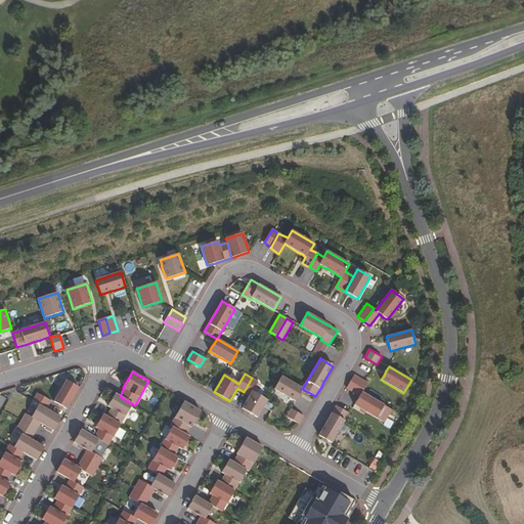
[(364,390),(368,383),(354,375),(350,382),(364,390)]
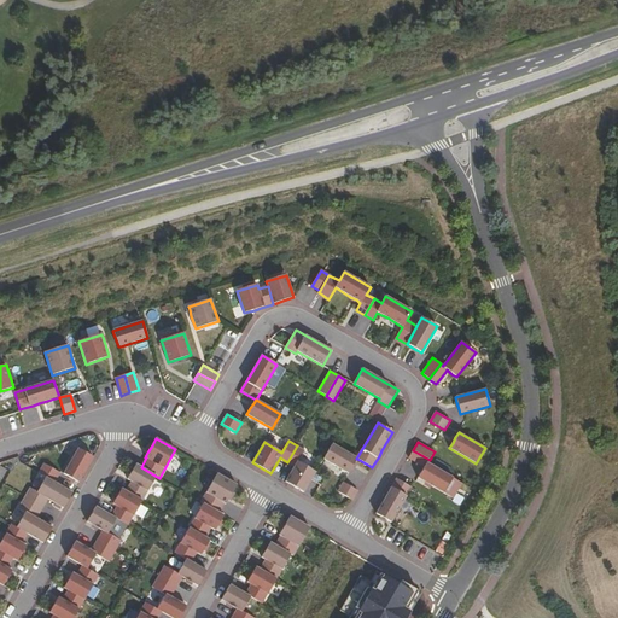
[(355,462),(357,459),(356,459),(332,444),(324,459),(349,473),(353,467),(355,462)]
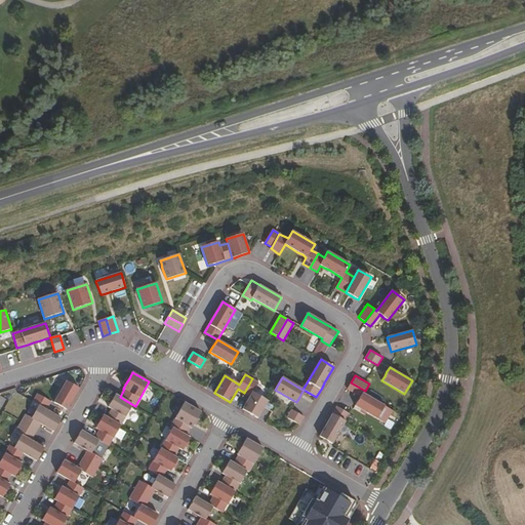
[(258,418),(269,401),(253,393),(258,382),(252,378),(244,393),(250,396),(243,409),(245,411),(250,414),(258,418)]
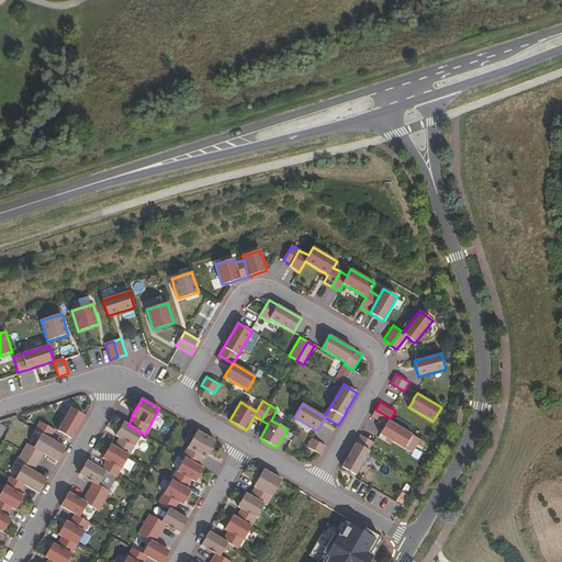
[(71,439),(85,416),(71,408),(58,431),(64,435),(68,437),(71,439)]
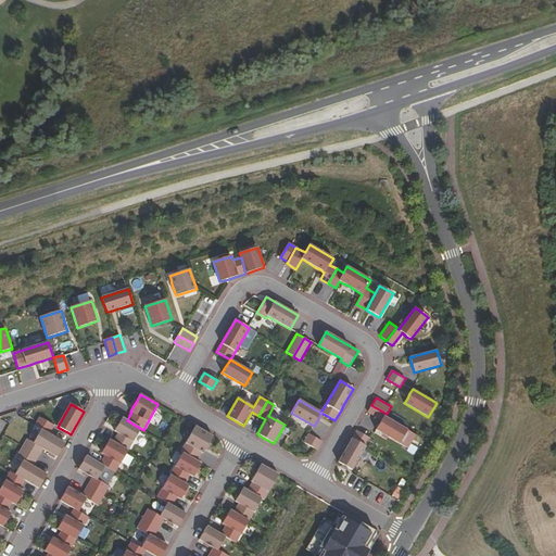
[(416,434),(384,417),(387,414),(371,405),(368,412),(382,420),(376,430),(383,434),(389,437),(408,449),(416,434)]
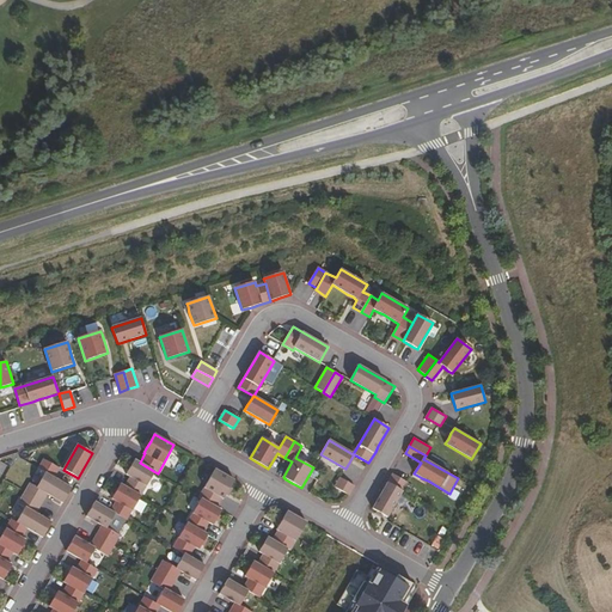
[(54,478),(60,469),(44,459),(38,469),(46,473),(54,478)]
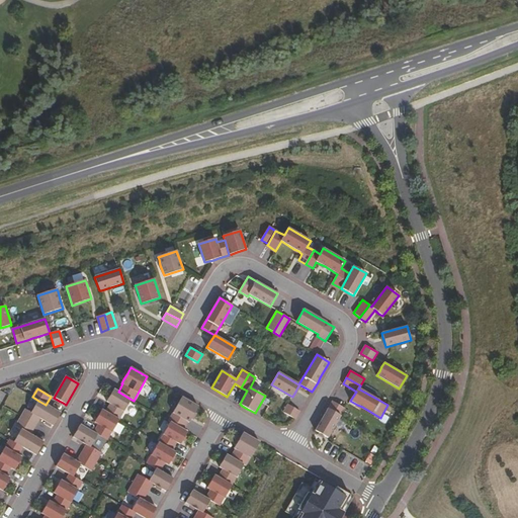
[(119,420),(132,400),(118,392),(114,390),(111,393),(109,398),(106,402),(110,404),(105,412),(119,420)]
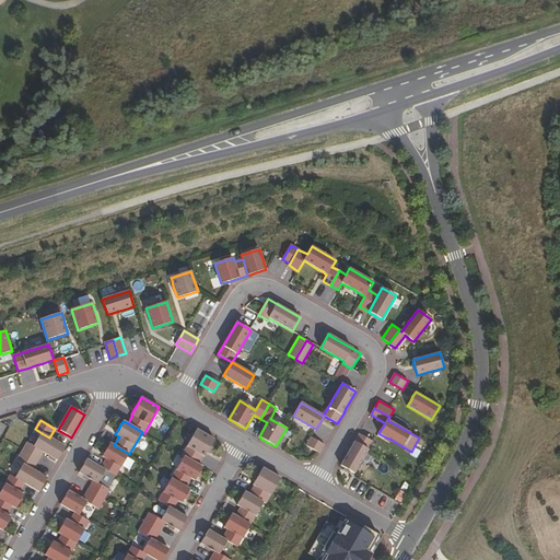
[(211,446),(214,440),(197,430),(182,455),(185,456),(198,465),(203,456),(205,457),(207,453),(211,446)]
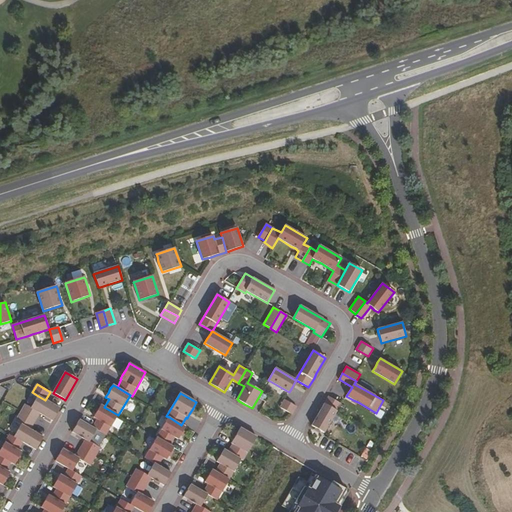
[(53,421),(60,408),(45,400),(38,396),(31,408),(25,404),(20,413),(35,422),(40,413),(46,417),(51,420),(53,421)]
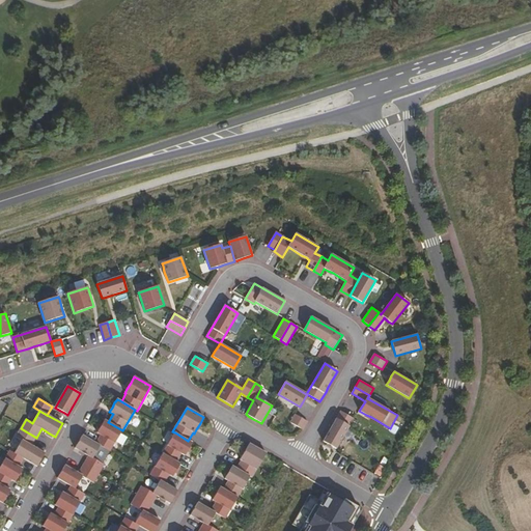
[(336,449),(354,419),(341,411),(324,442),(327,444),(332,447),(336,449)]
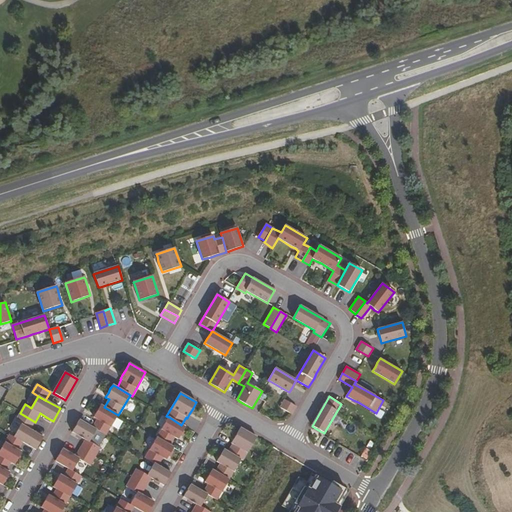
[(292,414),(297,407),(285,400),(280,407),(292,414)]
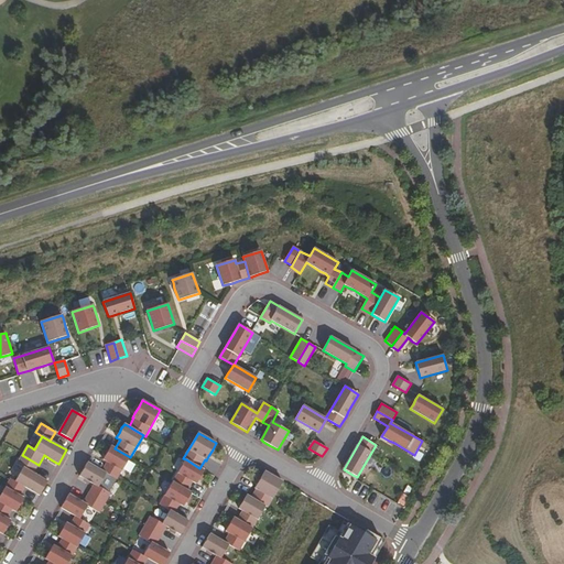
[(117,479),(130,457),(115,448),(111,446),(109,451),(106,455),(104,459),(107,462),(102,470),(116,479),(117,479)]
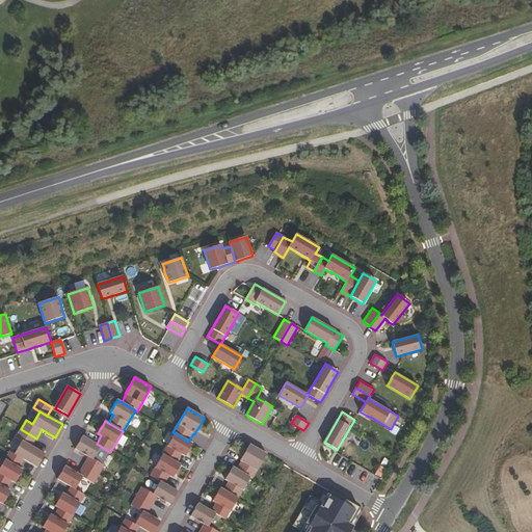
[(37,450),(31,447),(36,439),(21,429),(16,439),(22,442),(15,454),(24,459),(37,468),(45,454),(44,453),(37,450)]
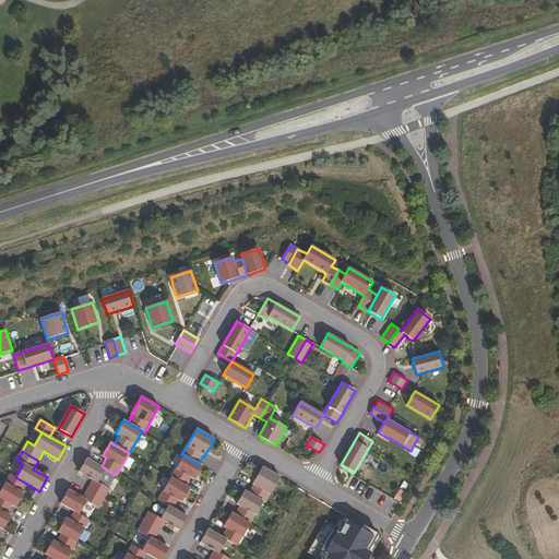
[(200,471),(203,466),(198,464),(185,455),(171,478),(186,486),(191,477),(194,479),(198,476),(200,471)]
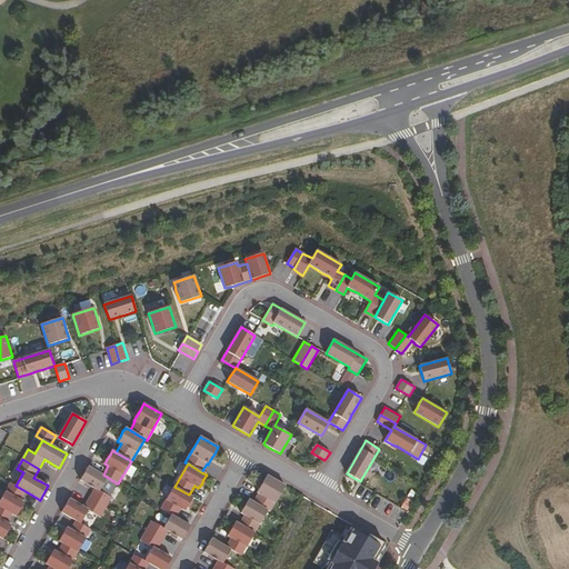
[(117,483),(103,475),(89,467),(80,480),(86,483),(91,487),(95,489),(90,498),(106,508),(112,498),(109,496),(117,483)]
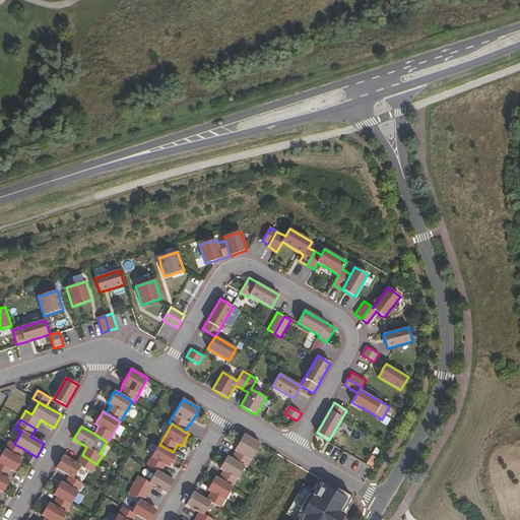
[(247,468),(261,444),(245,435),(236,451),(237,451),(232,459),(245,466),(247,468)]
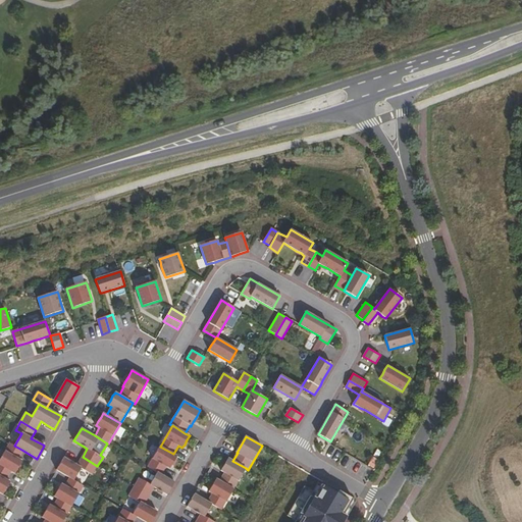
[(20,465),(22,461),(18,459),(23,451),(14,446),(10,442),(0,459),(0,465),(11,472),(15,474),(17,470),(20,465)]
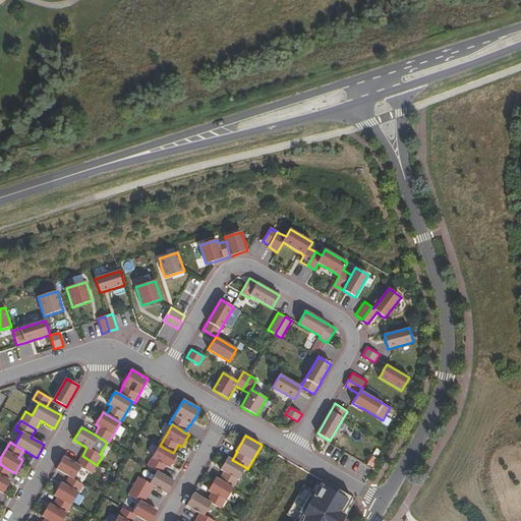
[(175,459),(177,455),(173,453),(160,446),(148,466),(157,471),(161,474),(166,466),(170,468),(172,464),(175,459)]
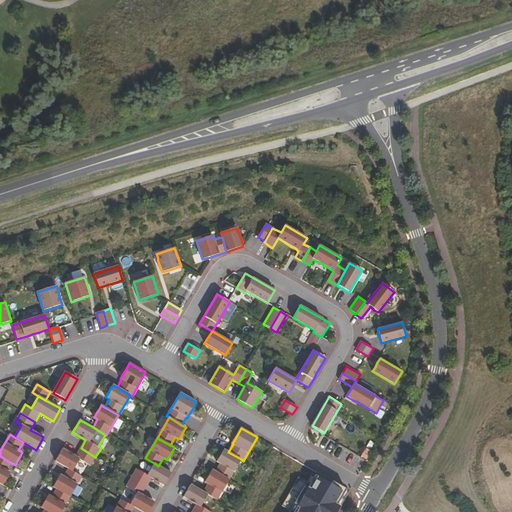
[(72,471),(79,459),(90,466),(95,457),(81,448),(76,456),(72,454),(67,451),(63,449),(55,461),(72,471)]
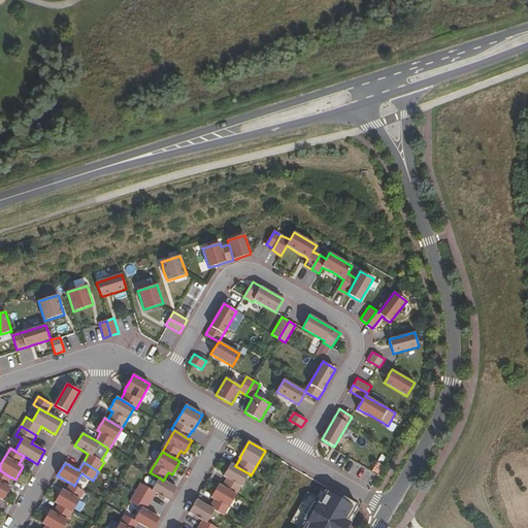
[(236,495),(249,473),(235,466),(231,464),(229,467),(226,472),(224,476),(228,479),(223,487),(236,495)]
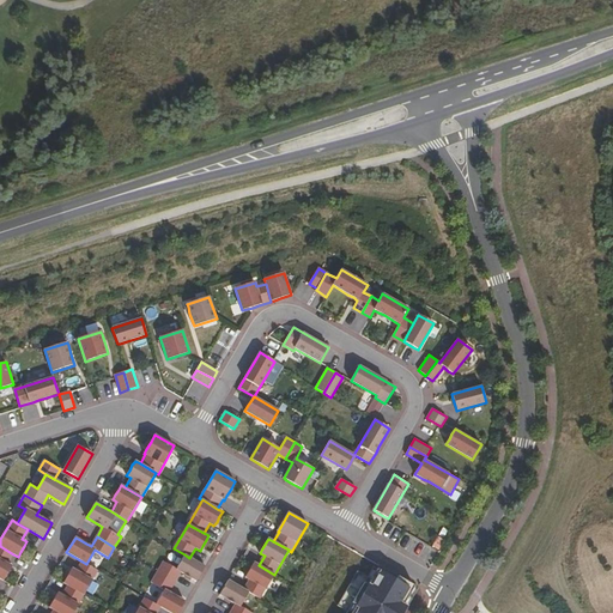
[(426,545),(419,556),(430,563),(437,552),(426,545)]
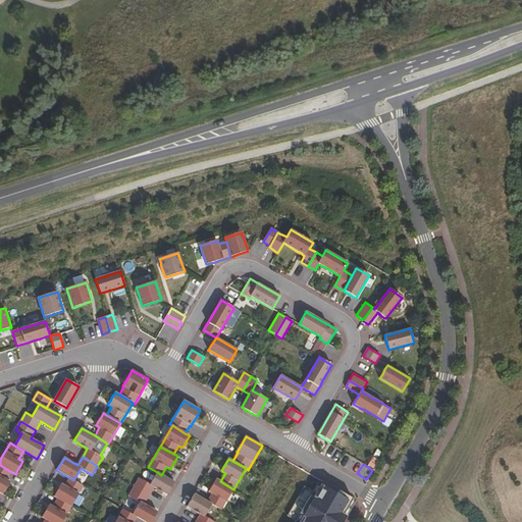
[(8,485),(10,482),(7,480),(11,472),(0,465),(0,492),(3,494),(5,490),(8,485)]
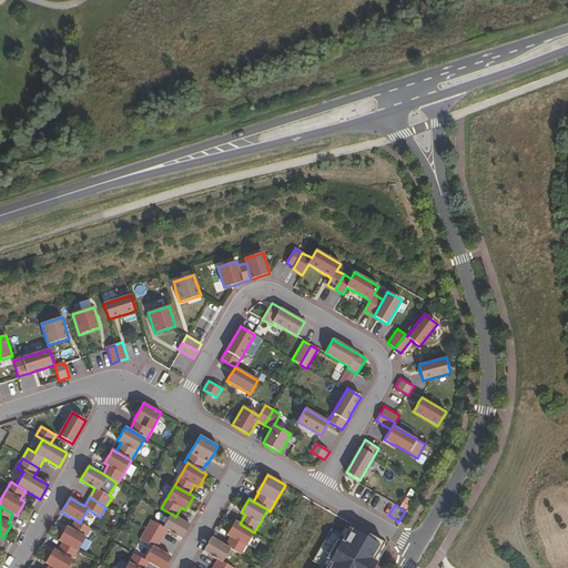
[(182,539),(190,525),(171,514),(164,527),(152,520),(145,530),(162,539),(168,530),(172,533),(178,536),(182,539)]
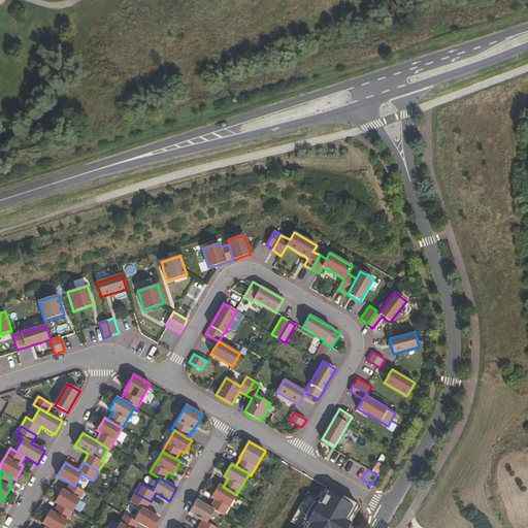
[(72,513),(85,492),(74,486),(63,480),(59,488),(62,490),(55,502),(72,513)]
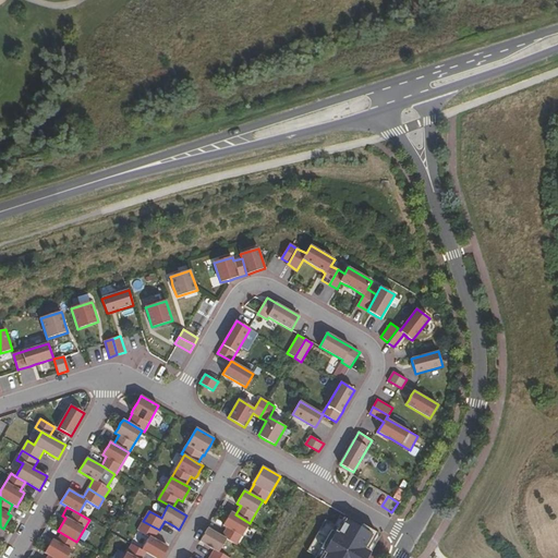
[(237,545),(250,523),(235,514),(231,512),(229,516),(226,521),(223,525),(228,528),(222,536),(227,540),(237,545)]
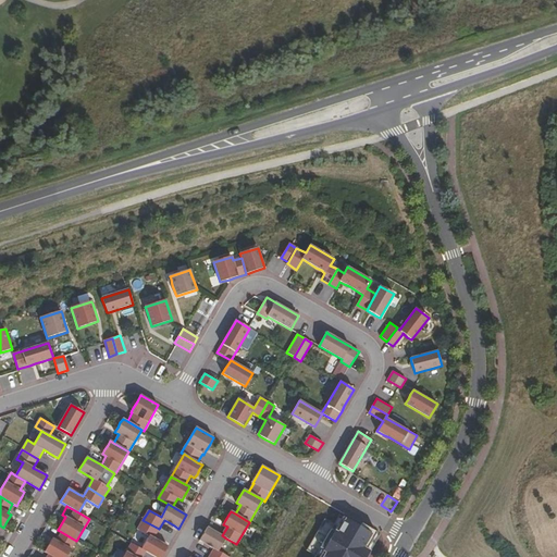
[(314,556),(367,556),(381,534),(345,515),(338,527),(325,519),(307,551),(316,556),(314,556)]
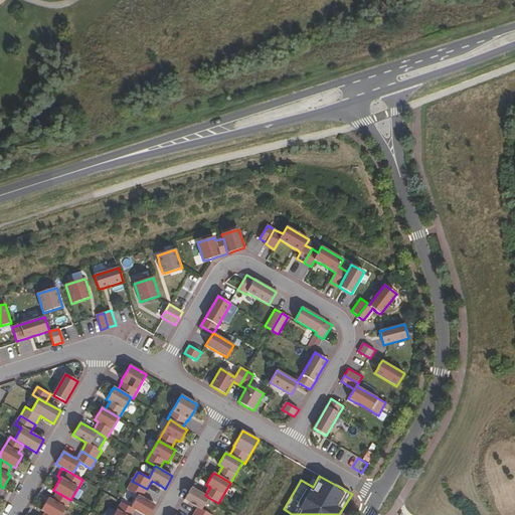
[(146,500),(142,498),(147,489),(132,481),(127,490),(138,496),(131,508),(143,514),(149,514),(155,505),(151,503),(146,500)]
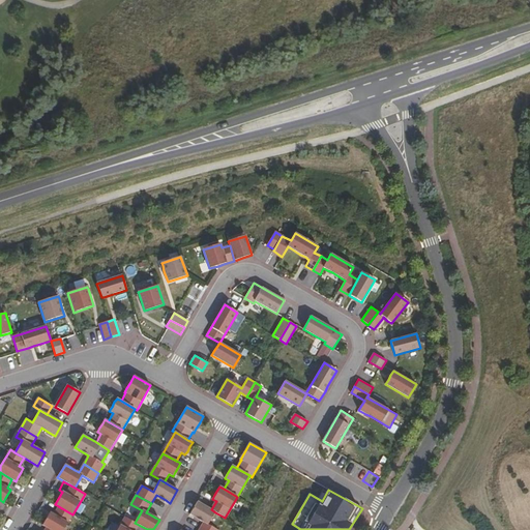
[(51,529),(63,529),(72,514),(55,504),(52,502),(47,510),(50,512),(42,525),(51,529)]
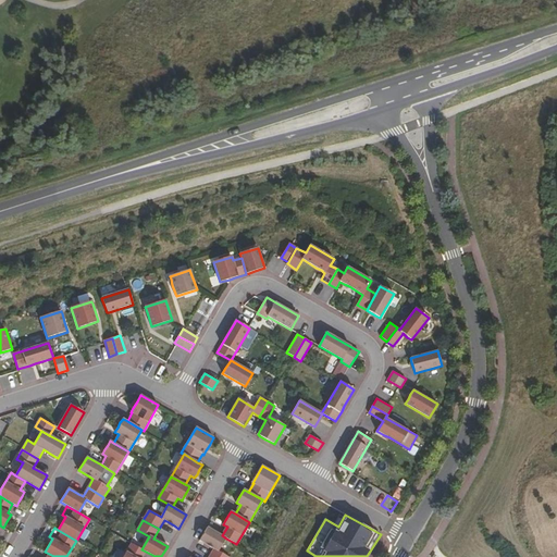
[(229,556),(219,551),(226,539),(222,535),(208,528),(200,541),(206,544),(211,547),(214,549),(209,556),(229,556)]
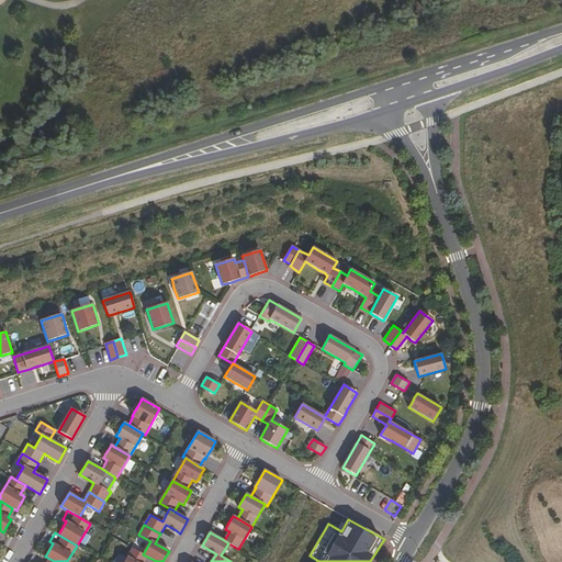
[(144,561),(147,557),(143,554),(133,548),(124,561),(144,561)]
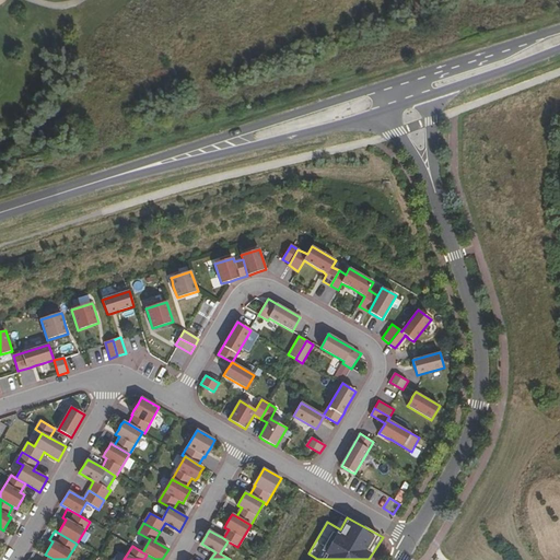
All buildings are outlined.
